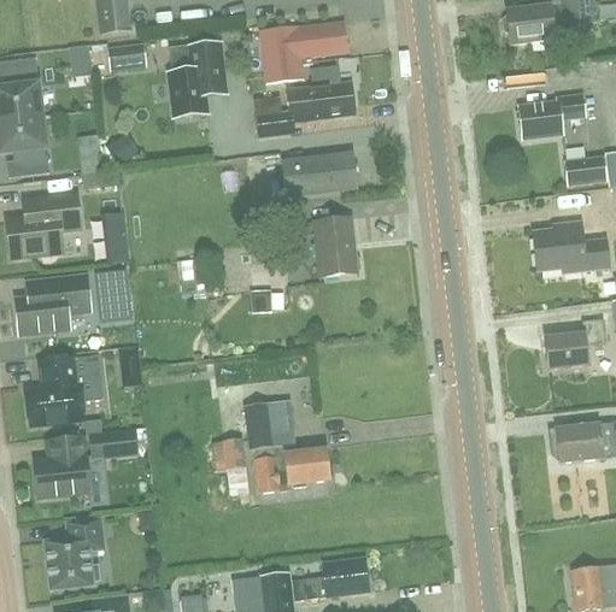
[(95,0),(99,34),(134,30),(133,24),(130,24),(127,0),(95,0)]
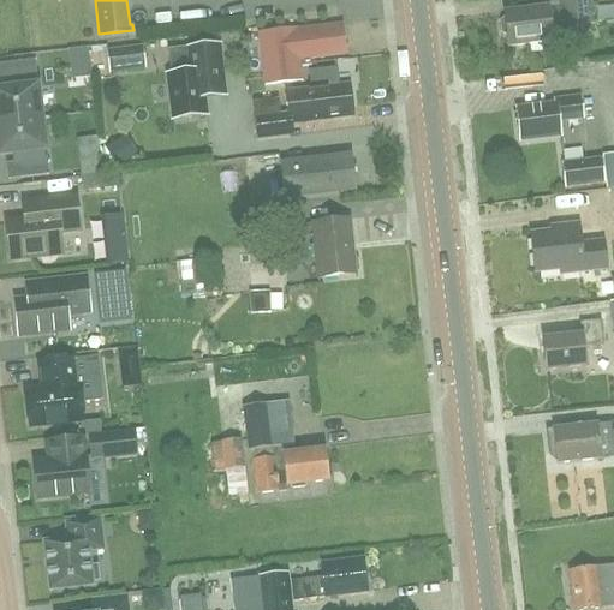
[(564,0),(564,5),(549,6),(549,5),(506,10),(507,15),(501,18),(502,30),(508,33),(510,43),(553,39),(552,21),(565,19),(566,28),(591,25),(588,0),(564,0)]
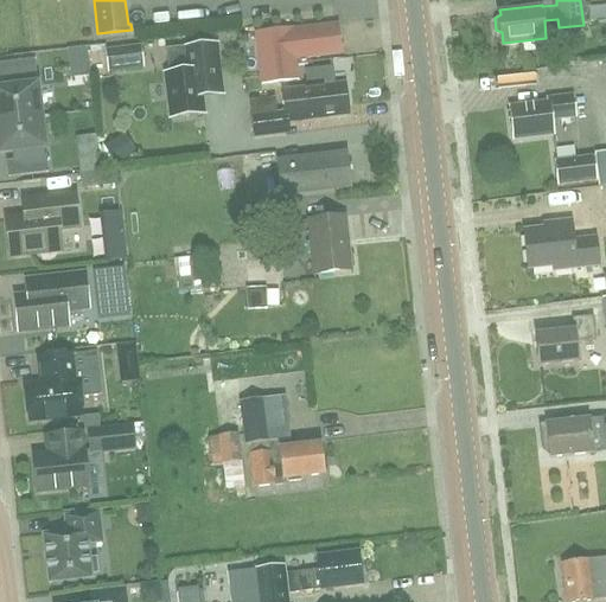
[(307,53),(342,49),(338,20),(294,26),(293,24),(256,29),(263,81),(300,76),(298,62),(308,61),(307,53)]
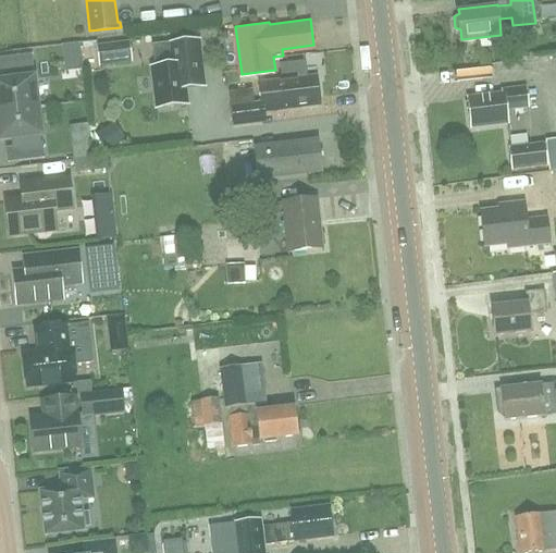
[(168,41),(170,63),(153,65),(159,106),(187,101),(186,86),(205,84),(202,66),(201,65),(198,37),(168,41)]
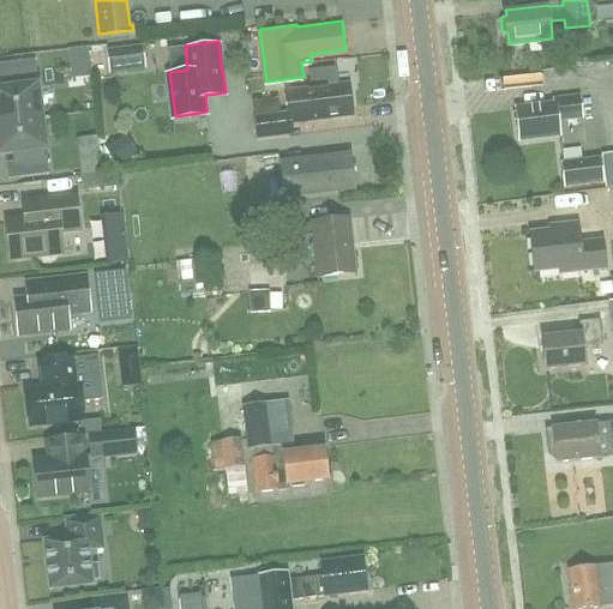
[(146,65),(144,42),(107,47),(110,70),(146,65)]
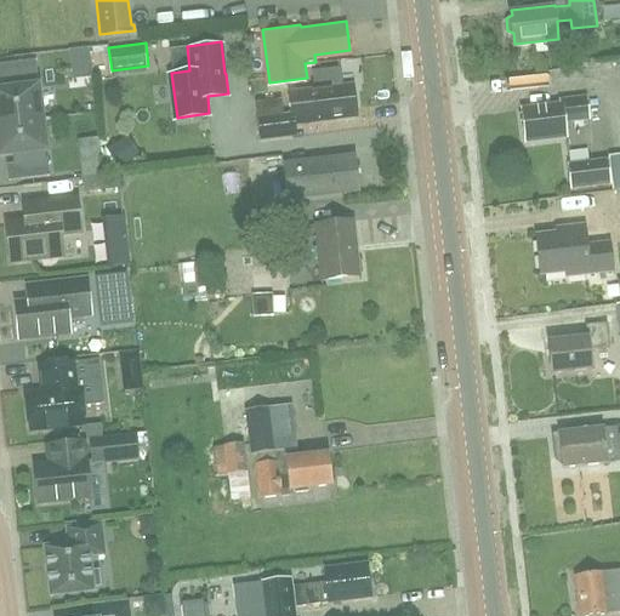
[(38,84),(37,74),(37,73),(39,73),(37,58),(15,61),(16,74),(7,75),(10,87),(0,89),(0,120),(43,115),(39,84),(38,84)]
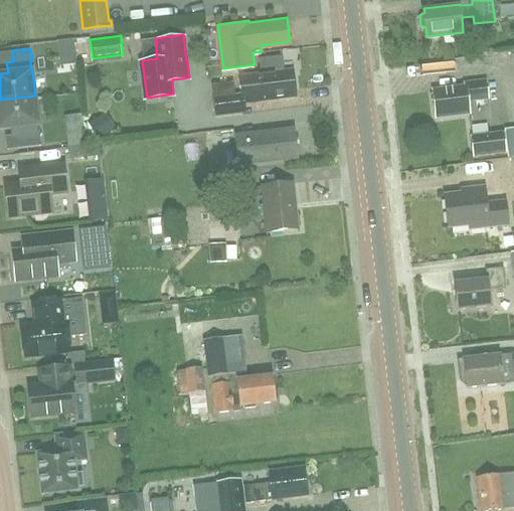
[(243,101),(296,95),(293,68),(240,74),(243,101)]
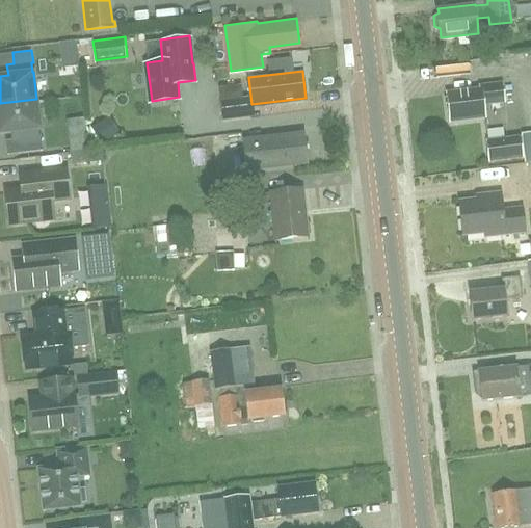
[(450,119),(485,114),(483,102),(505,99),(503,81),(479,84),(480,87),(447,90),(450,119)]
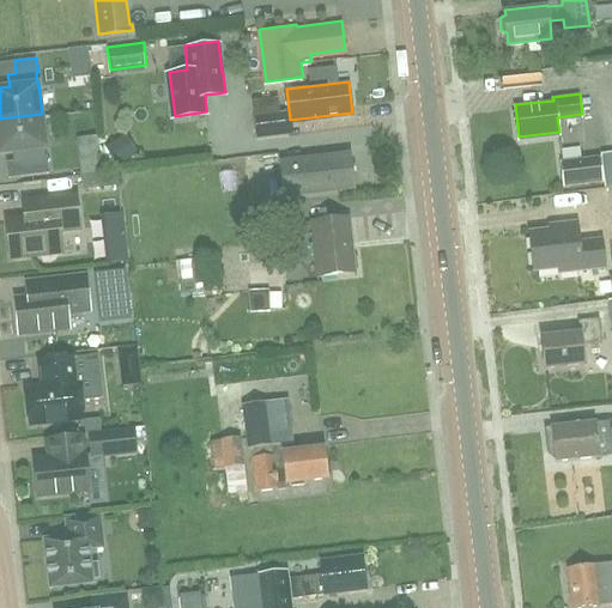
[(264,133),(288,131),(285,111),(261,115),(264,133)]
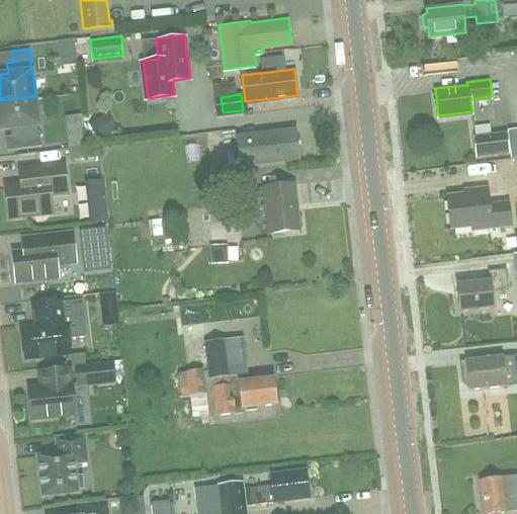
[(38,122),(35,96),(0,100),(0,126),(14,125),(15,135),(22,135),(24,146),(42,144),(40,131),(39,131),(37,122),(38,122)]
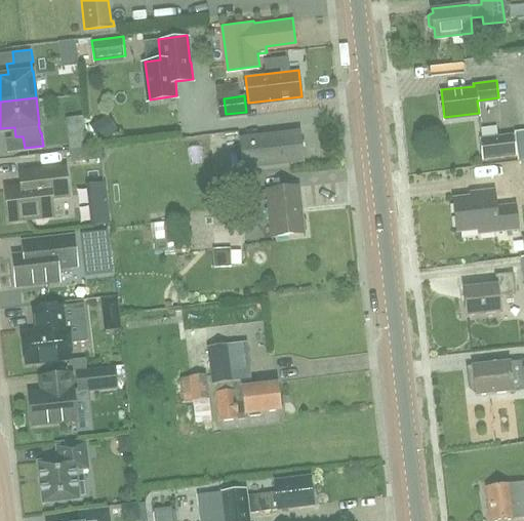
[(244,166),(306,159),(301,130),(240,137),(244,166)]
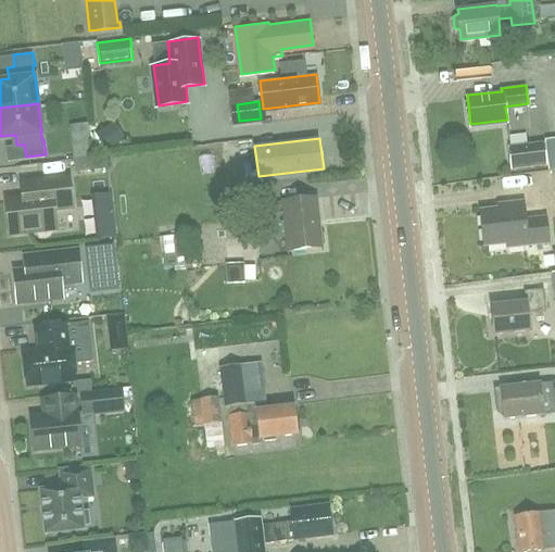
[(545,154),(543,140),(508,145),(512,166),(546,162),(545,154)]
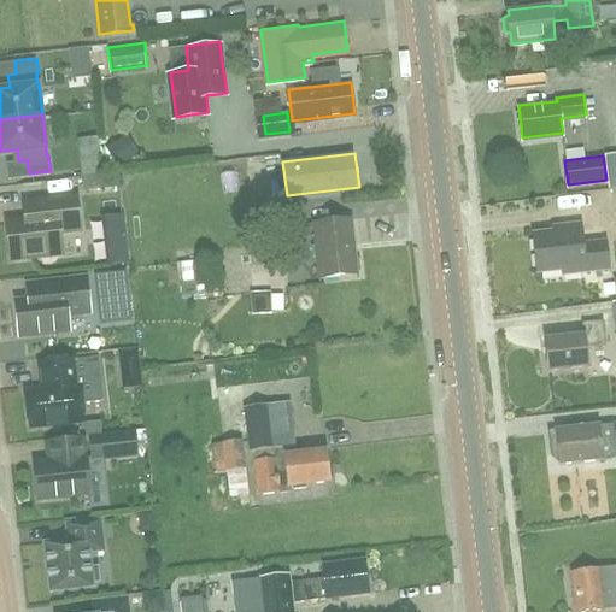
[(25,218),(9,221),(12,257),(63,251),(60,229),(81,227),(77,194),(44,198),(23,200),(25,218)]
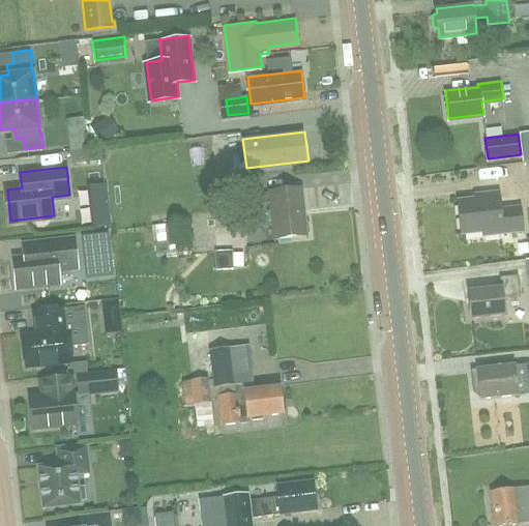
[(227,203),(261,199),(259,178),(225,182),(227,203)]
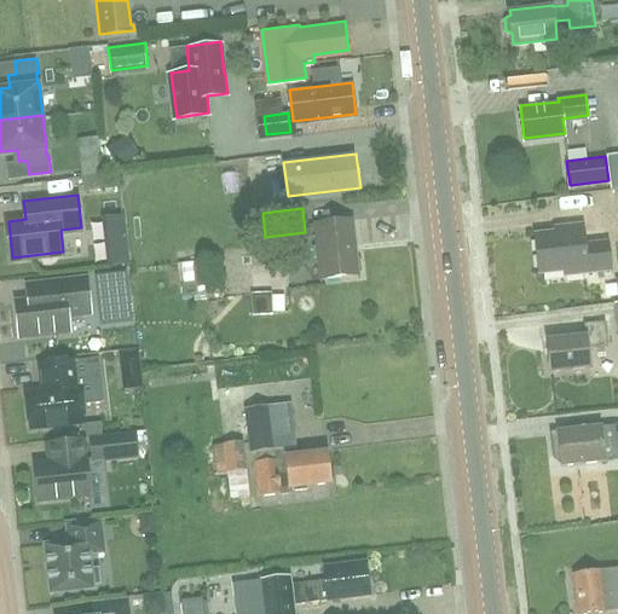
[(322,277),(359,272),(353,216),(316,221),(322,277)]
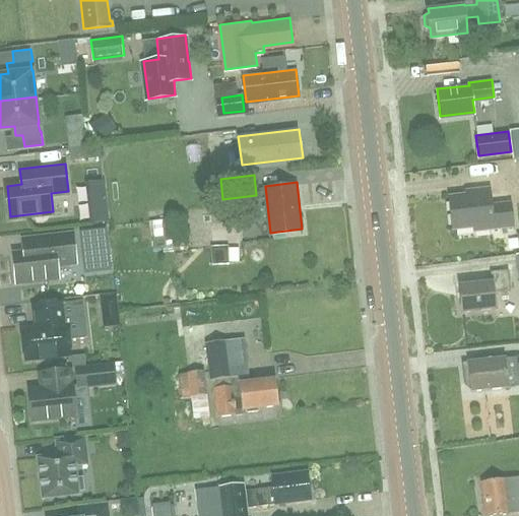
[(474,230),(513,226),(511,200),(492,202),(490,186),(475,187),(475,192),(449,195),(452,227),(473,224),(474,230)]
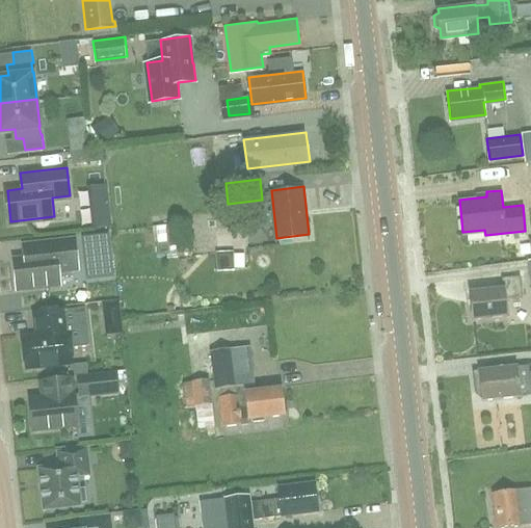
[(190,231),(190,221),(167,223),(153,225),(155,252),(191,246),(190,231)]
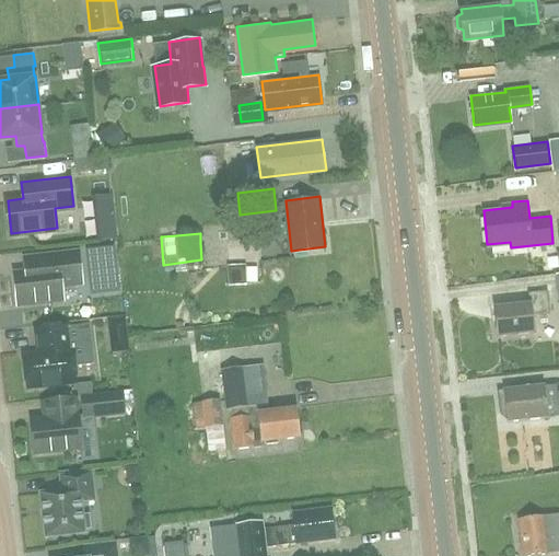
[(93,270),(97,296),(120,293),(116,245),(91,248),(93,270)]
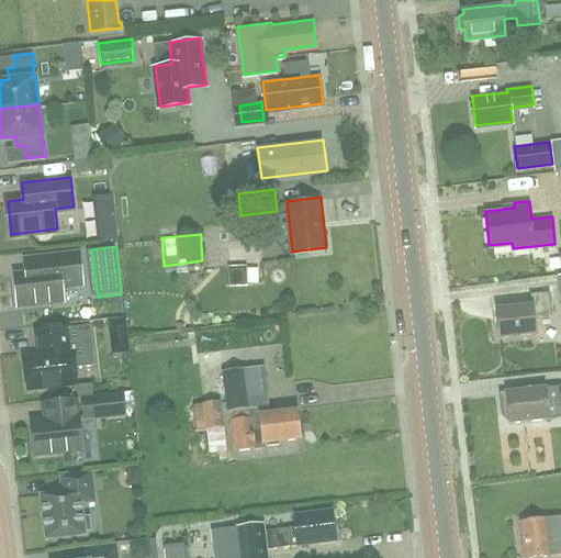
[(78,250),(47,254),(23,257),(25,271),(15,272),(19,303),(63,299),(62,283),(81,281),(78,250)]
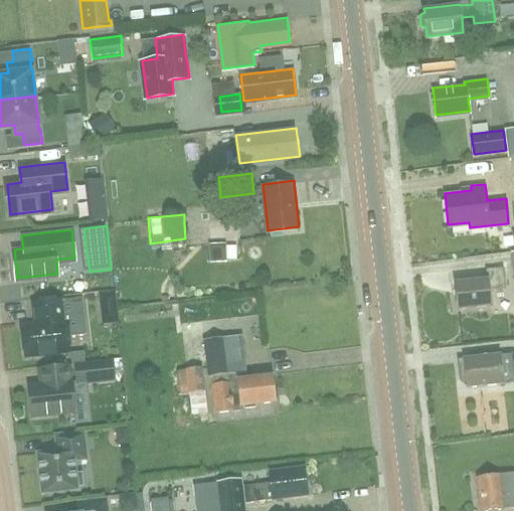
[(491,288),(507,286),(505,266),(487,267),(488,278),(456,281),(460,307),(493,303),(491,288)]
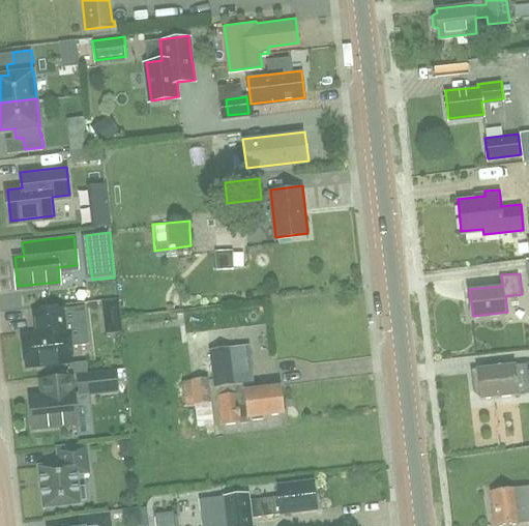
[(121,330),(119,316),(118,299),(105,301),(108,331),(121,330)]
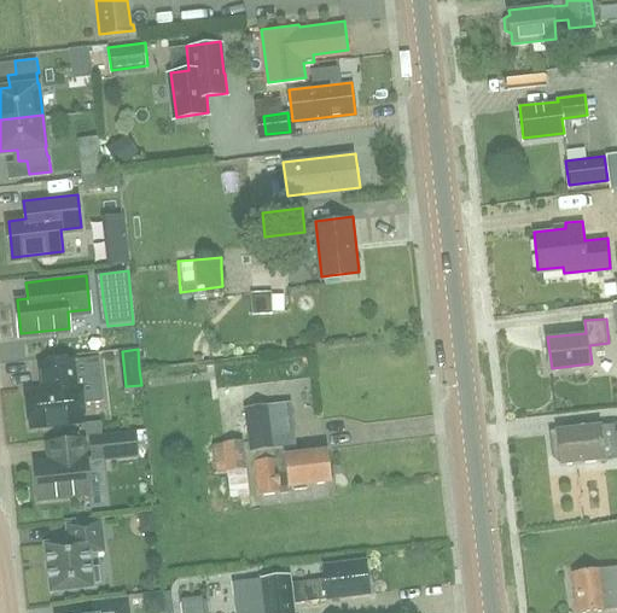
[(100,354),(75,357),(41,361),(45,389),(28,390),(31,425),(85,419),(82,402),(105,398),(100,354)]
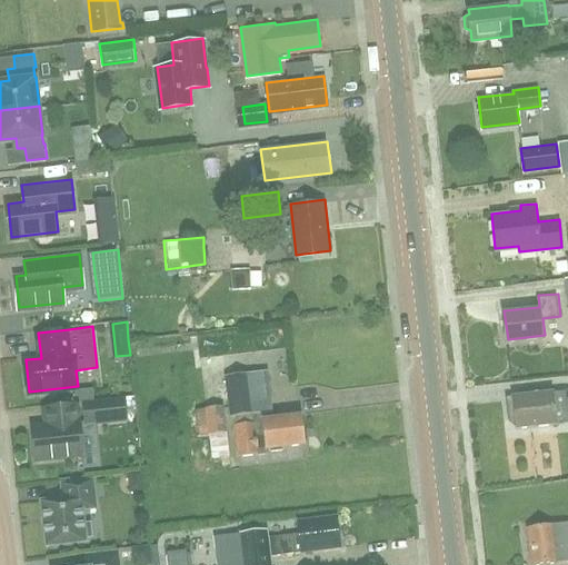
[(268,446),(305,442),(301,414),(267,418),(266,410),(256,412),(250,372),(226,375),(231,415),(238,414),(239,422),(235,423),(239,454),(268,450),(268,446)]
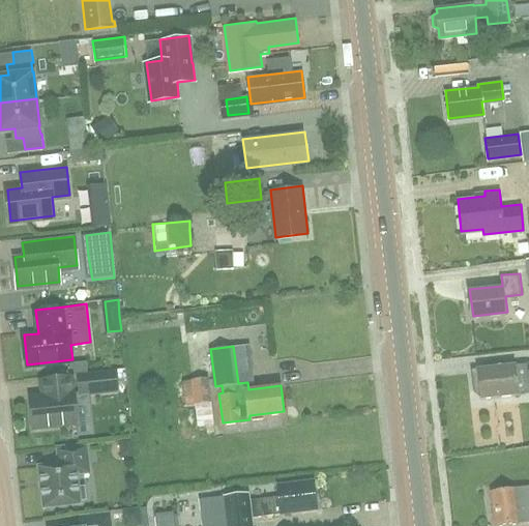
[(528,361),(472,368),(475,391),(481,392),(481,397),(519,392),(517,379),(528,378),(528,361)]
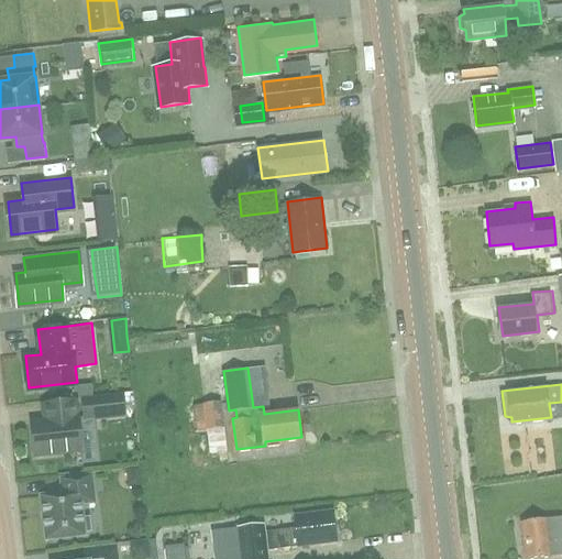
[(123,394),(84,398),(86,416),(125,412),(123,394)]
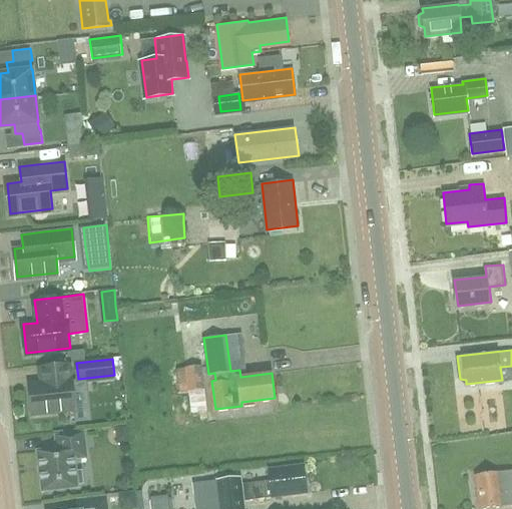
[(39,382),(30,383),(33,413),(75,409),(72,379),(70,361),(37,365),(39,382)]
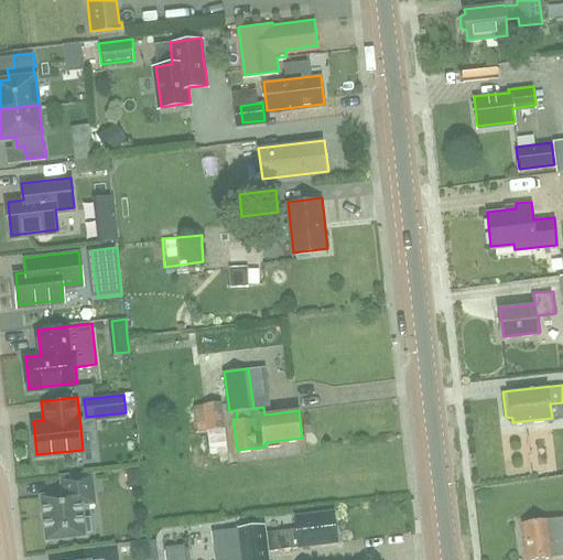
[(195,430),(208,428),(213,459),(228,458),(225,427),(226,426),(223,400),(204,402),(186,405),(190,427),(194,427),(195,430)]
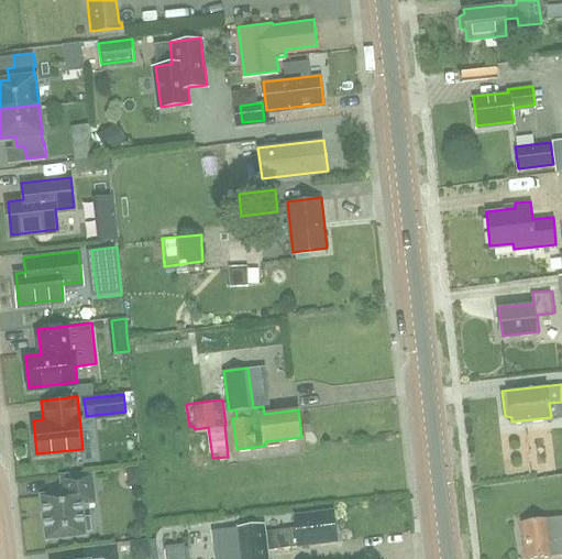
[(64,491),(42,493),(46,538),(86,533),(86,529),(91,528),(90,515),(84,516),(81,501),(96,500),(92,473),(62,477),(64,491)]
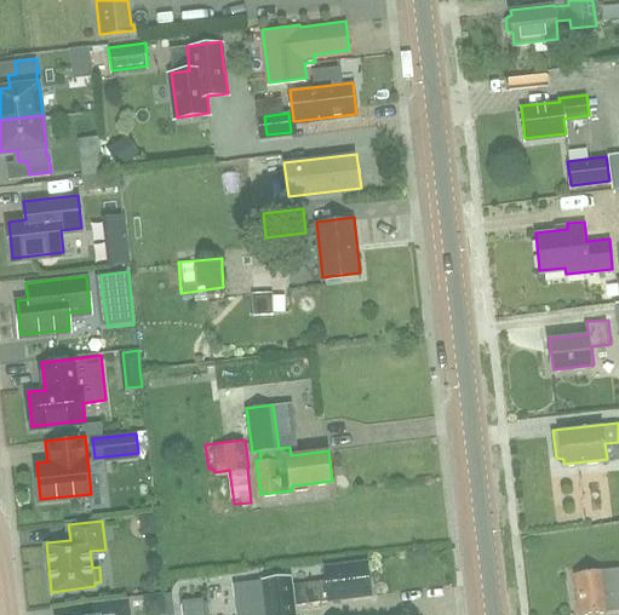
[(248,614),(296,614),(294,603),(371,593),(367,562),(326,567),(327,578),(292,582),(291,575),(245,581),(248,614)]
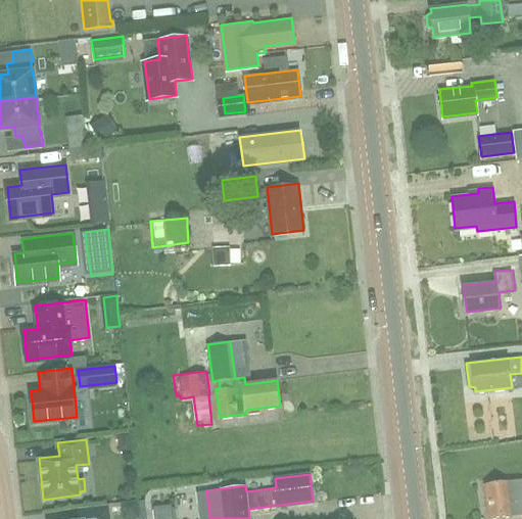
[(521,478),(520,478),(485,482),(490,517),(521,513),(521,478)]
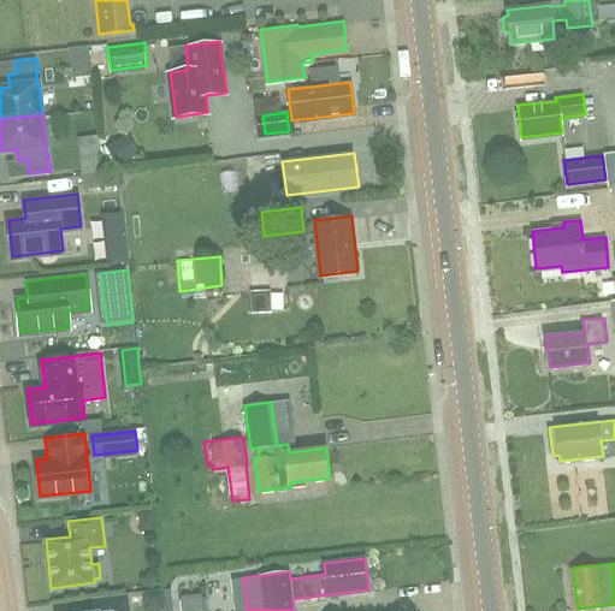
[(129,610),(128,593),(94,598),(95,610),(129,610)]
